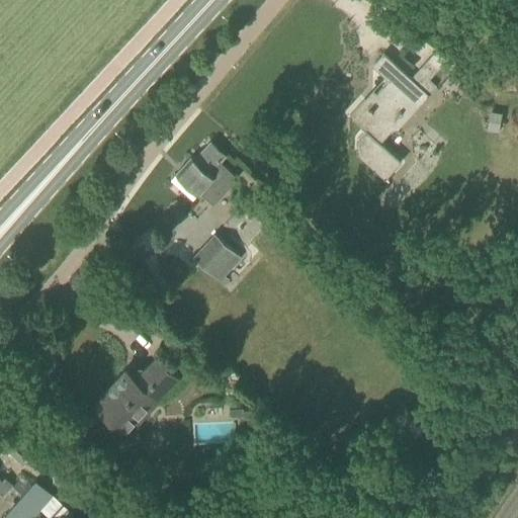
[(429,95),(383,54),(373,65),(390,80),(369,103),(365,99),(350,115),(365,128),(356,139),(355,152),(384,178),(401,161),(380,143),(394,127),(397,131),(429,95)]
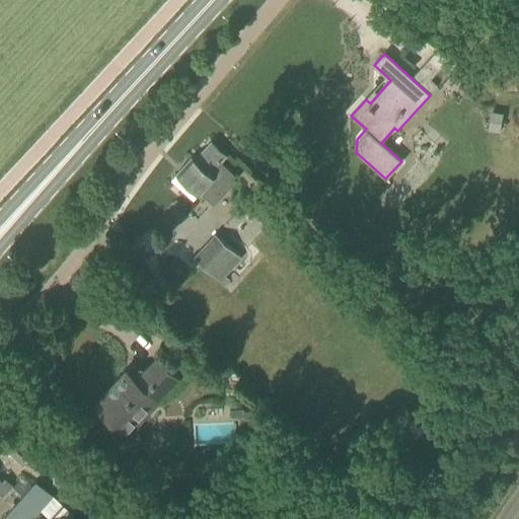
[(501,131),(503,118),(504,114),(499,113),(492,110),(487,136),(495,138),(499,139),(501,131)]
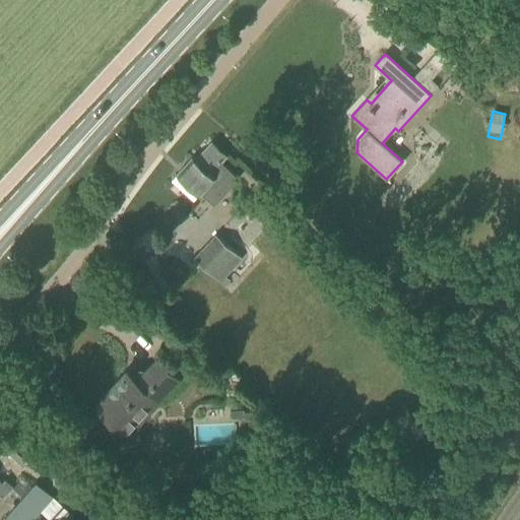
[(221,163),(228,156),(212,142),(197,159),(193,156),(177,174),(200,195),(202,194),(214,205),(239,179),(221,163)]
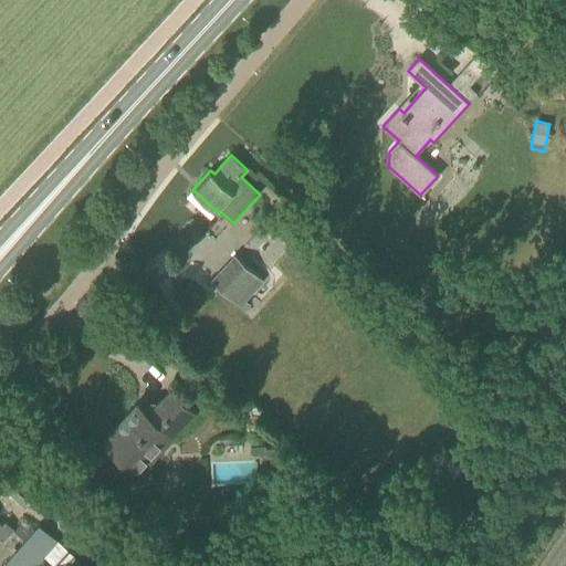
[(209,280),(243,312),(250,304),(245,300),(264,280),(234,252),(209,280)]
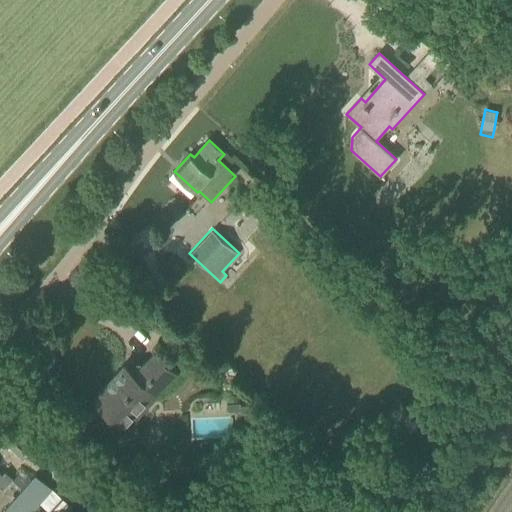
[(93,399),(125,428),(178,374),(155,352),(145,363),(137,363),(134,362),(132,357),(132,354),(124,350),(123,358),(124,365),(93,399)]
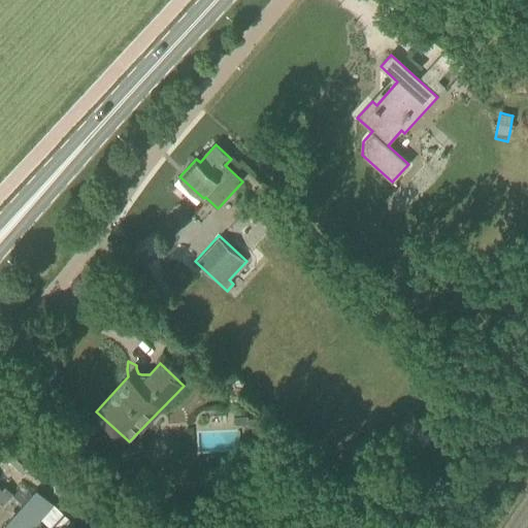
[(14,441),(3,454),(23,472),(34,460),(14,441)]
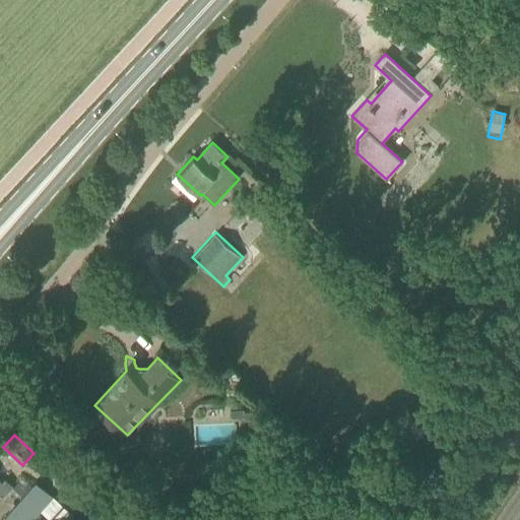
[(40,510),(50,519),(76,519),(77,519),(72,515),(74,514),(36,479),(31,485),(24,495),(40,510)]
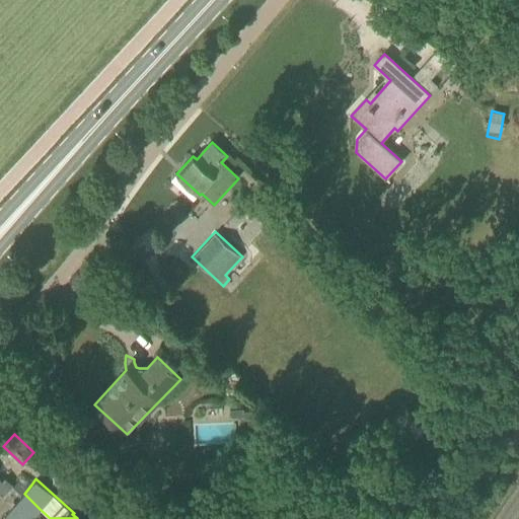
[(0,480),(0,493),(3,496),(9,489),(0,480)]
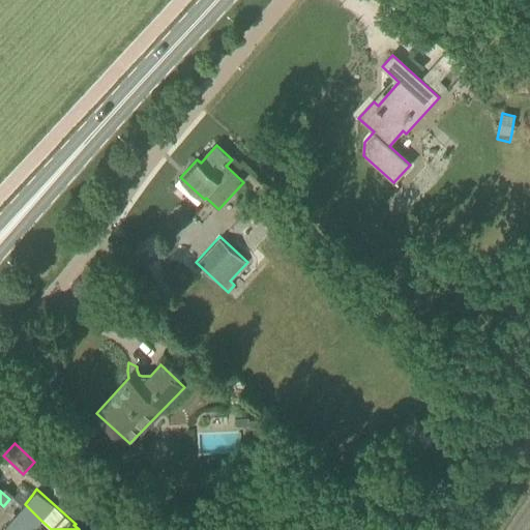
[(7,524),(13,529),(31,529),(40,520),(25,504),(17,513),(7,524)]
